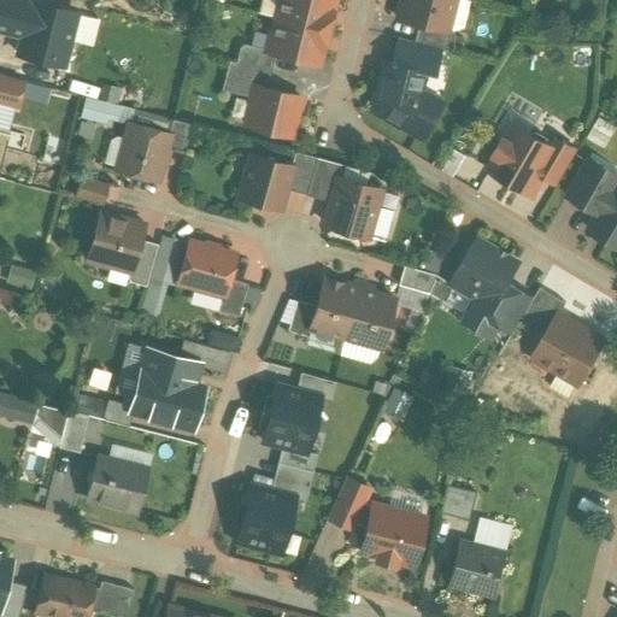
[(70,3),(58,0),(42,0),(35,33),(60,39),(70,3)]
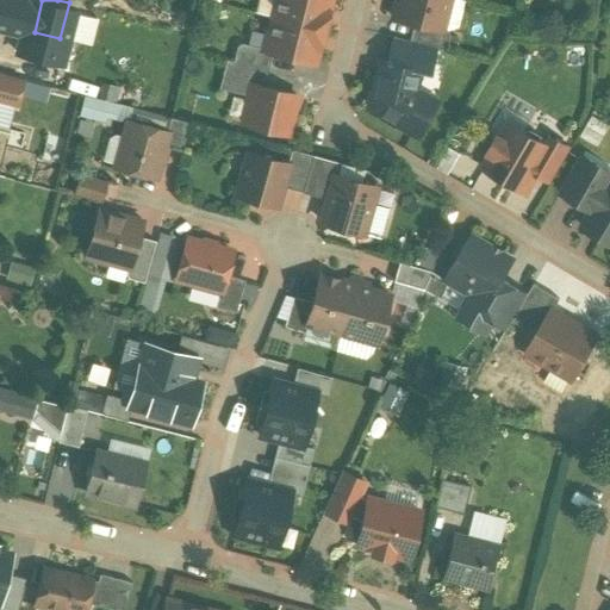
[(277,0),(268,37),(272,42),(269,51),(268,53),(273,54),(313,64),(317,48),(316,45),(318,44),(319,39),(322,39),(325,22),(323,22),(325,17),(323,14),(325,12),(328,0),(277,0)]
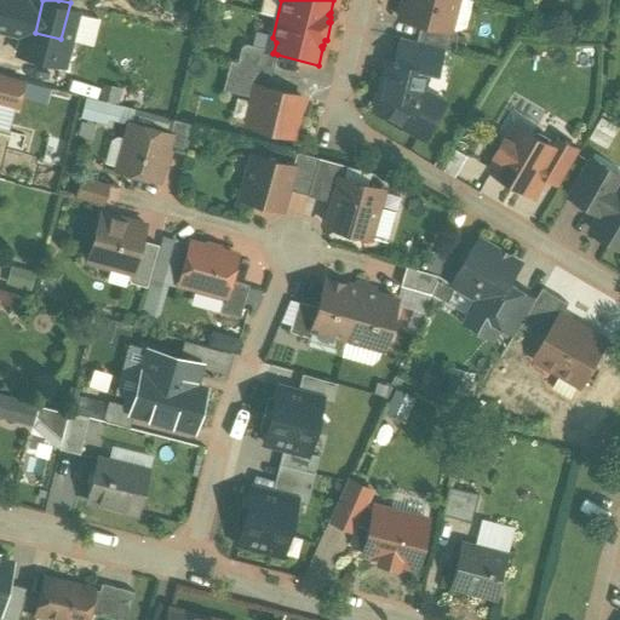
[(455,0),(403,0),(400,19),(420,24),(448,32),(449,29),(455,0)]
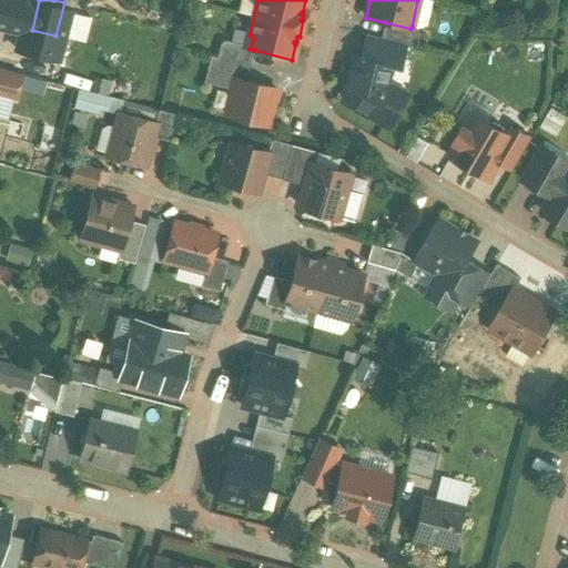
[(411,29),(385,22),(382,39),(405,46),(415,48),(418,33),(415,28),(412,27),(411,29)]
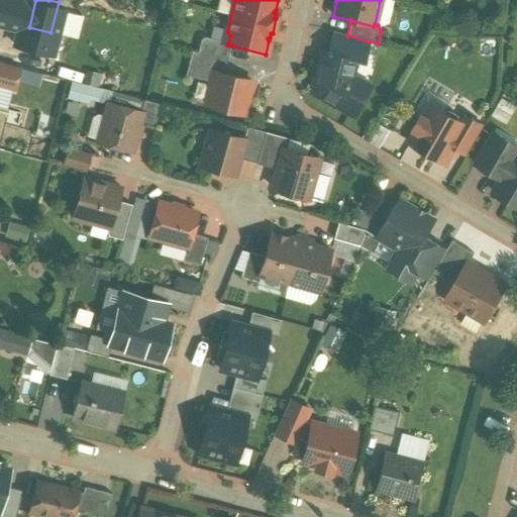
[(347,35),(333,32),(328,54),(349,60),(349,61),(363,64),(369,41),(347,35)]
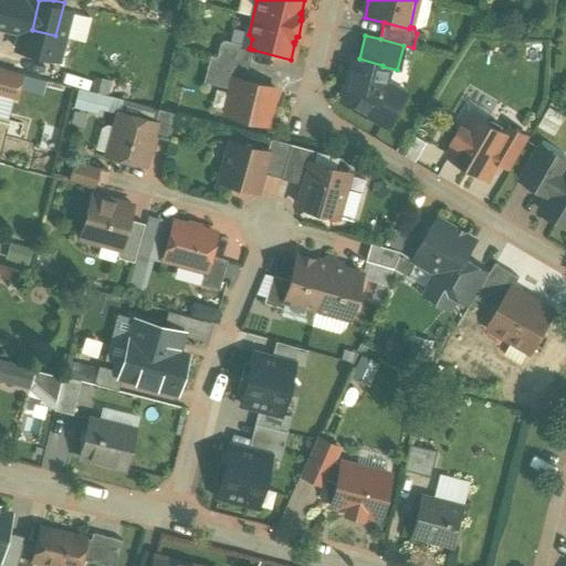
[(250,48),(226,41),(220,44),(217,58),(249,66),(253,50),(249,49),(250,48)]
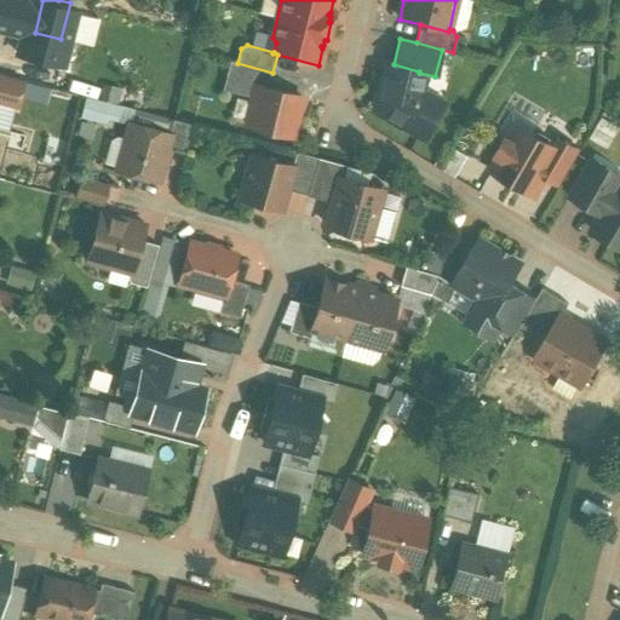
[(237,63),(230,62),(223,92),(253,99),(257,87),(269,90),(273,73),(237,63)]
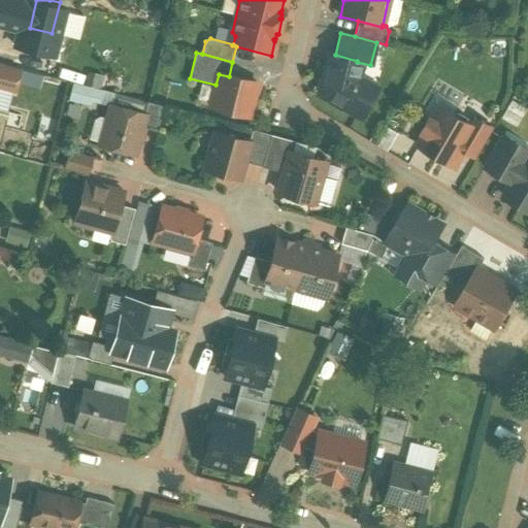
[(335,55),(331,54),(327,68),(325,68),(321,86),(323,86),(321,95),(328,99),(330,104),(338,109),(344,107),(359,116),(370,95),(369,94),(368,94),(356,87),(358,76),(353,75),(357,62),(357,61),(335,55)]
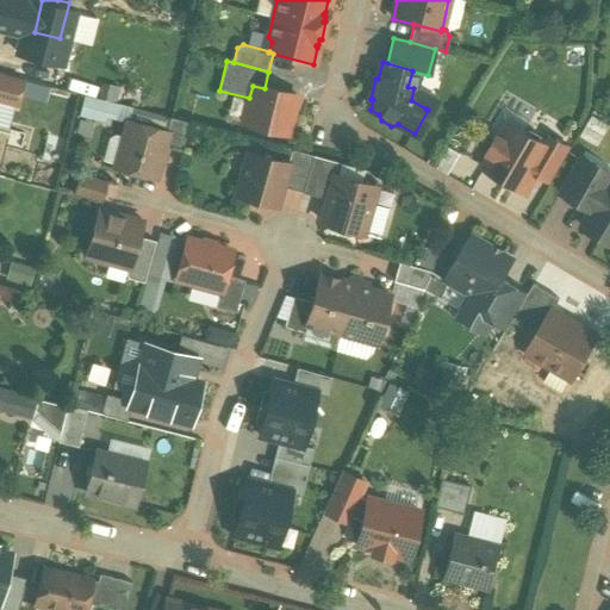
[(23,80),(0,73),(0,103),(16,107),(23,80)]
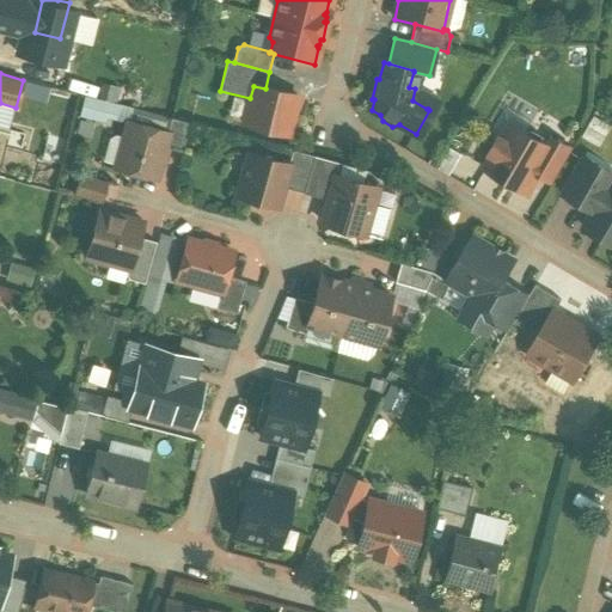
[(265,89),(254,86),(250,98),(244,124),(289,135),(299,97),(265,89)]
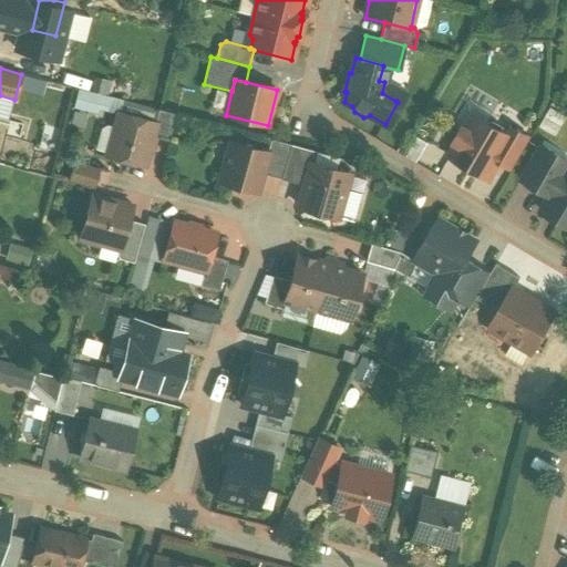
[(106,113),(111,95),(79,88),(74,105),(106,113)]
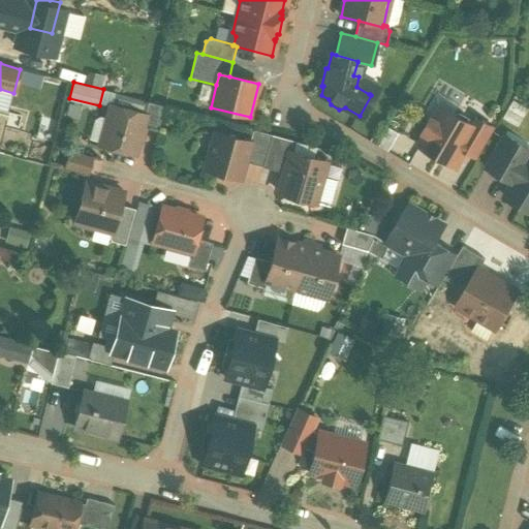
[(514,100),(504,118),(518,126),(528,109),(514,100)]
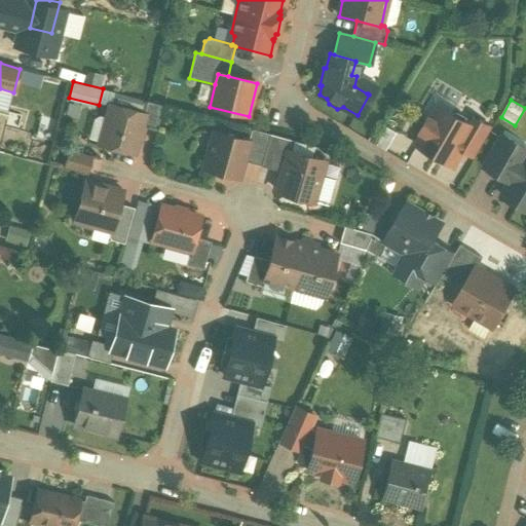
[(163,107),(147,103),(144,115),(145,115),(142,126),(157,130),(163,107)]
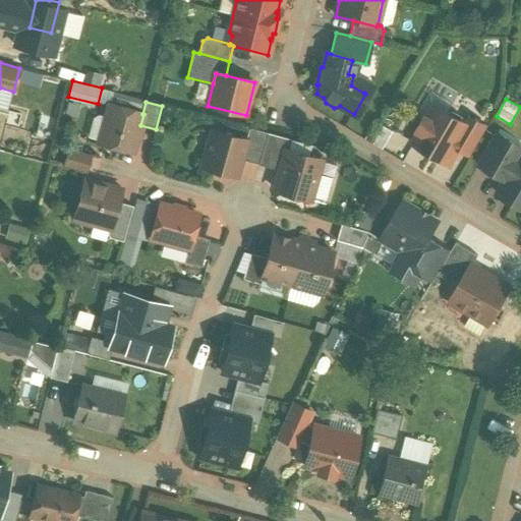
[(142,114),(109,105),(99,143),(102,145),(103,148),(110,150),(112,147),(133,153),(135,145),(137,146),(142,127),(140,126),(140,125),(143,114),(142,114)]
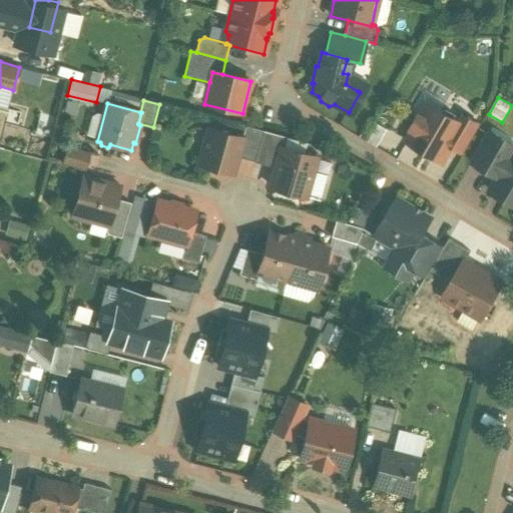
[(447,111),(442,112),(430,105),(423,117),(418,118),(413,127),(414,131),(408,142),(423,151),(426,150),(443,160),(443,159),(451,146),(463,125),(458,122),(455,120),(454,116),(447,111)]
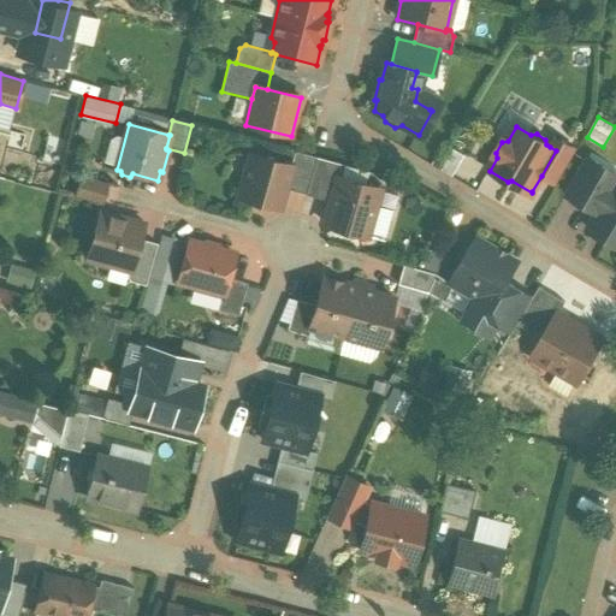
[(556,150),(542,176),(557,185),(576,150),(555,138),(550,147),(556,150)]
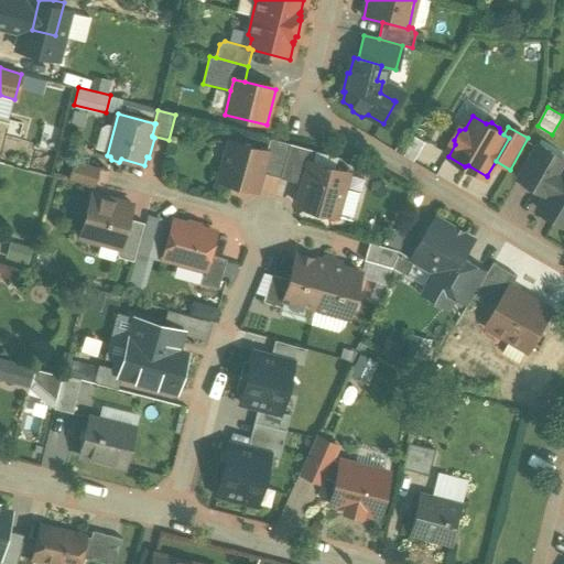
[(290,145),(270,140),(266,153),(267,153),(261,174),(280,180),(290,145)]
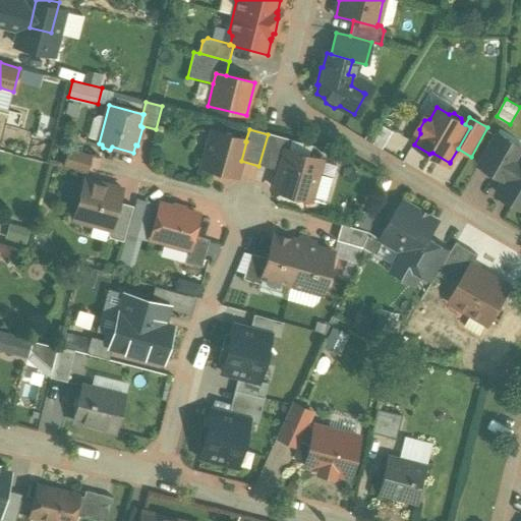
[(245,141),(212,131),(201,167),(237,177),(241,161),(246,141),(245,141)]
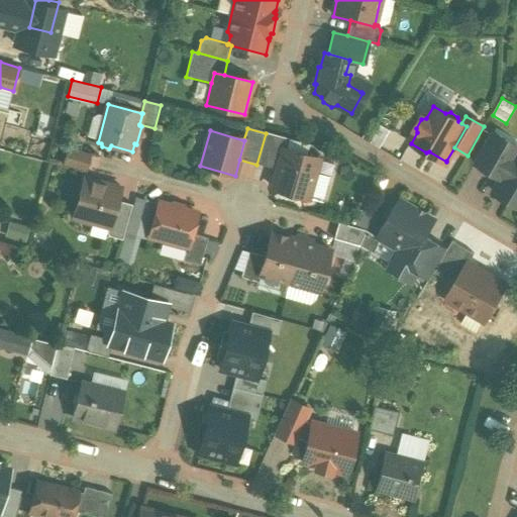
[(266,133),(256,165),(268,168),(277,136),(266,133)]
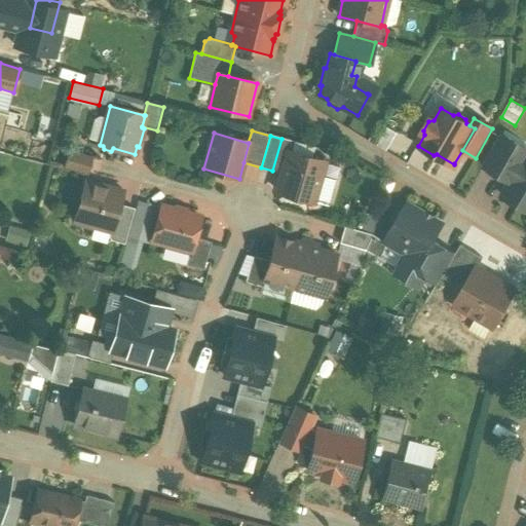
[(525,149),(502,136),(484,167),(511,183),(525,155),(525,149)]
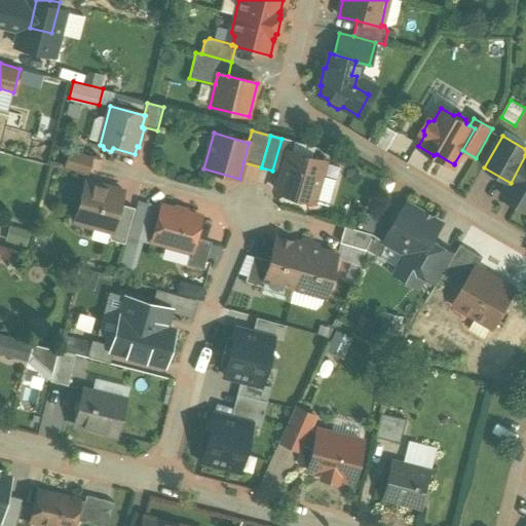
[(282,139),(272,171),(283,174),(289,153),(291,154),(294,142),(282,139)]
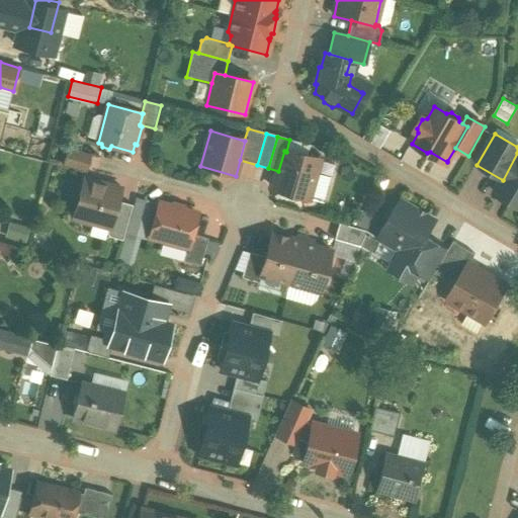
[(91,155),(68,148),(64,166),(87,172),(91,155)]
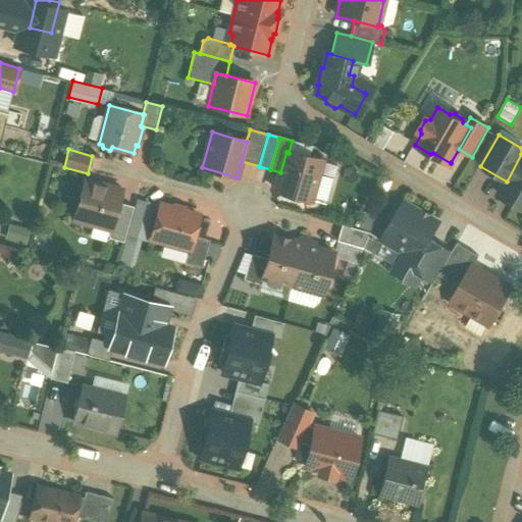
[(289,153),(286,152),(280,172),(275,191),(310,201),(321,161),(289,153)]
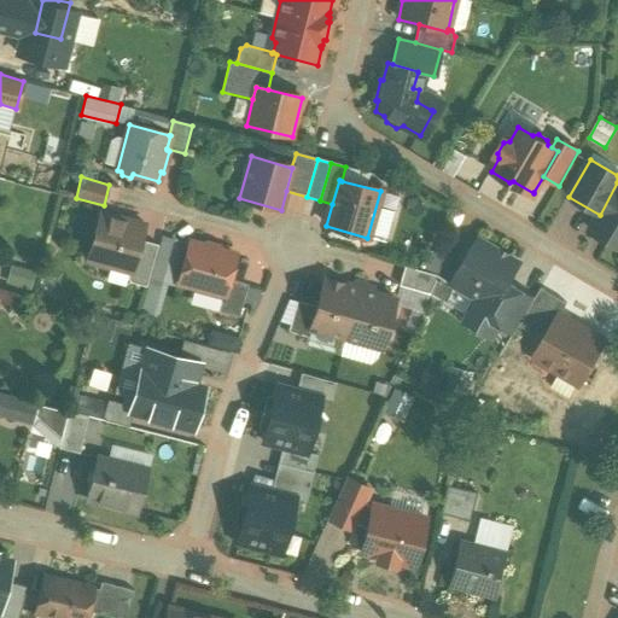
[(617,182),(600,215),(595,222),(590,231),(617,246),(617,182)]
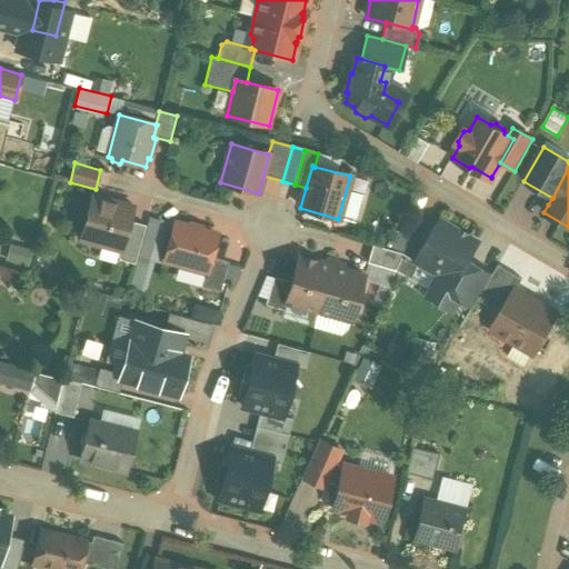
[(131,209),(93,198),(90,207),(88,209),(86,215),(88,218),(82,239),(85,242),(118,252),(119,247),(121,247),(128,221),(131,209)]
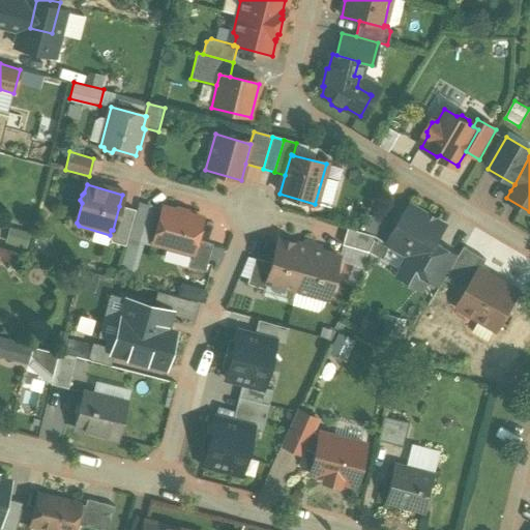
[(136,210),(119,206),(113,230),(111,230),(110,235),(109,238),(112,243),(125,246),(136,210)]
